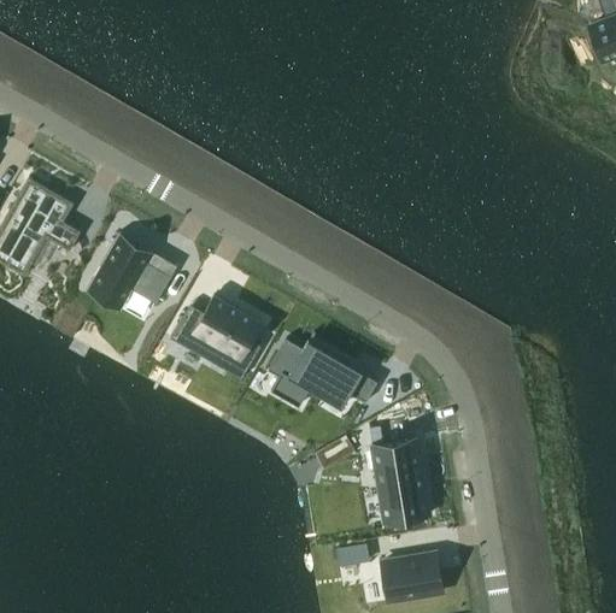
[(615,17),(590,28),(602,62),(615,56),(615,17)]
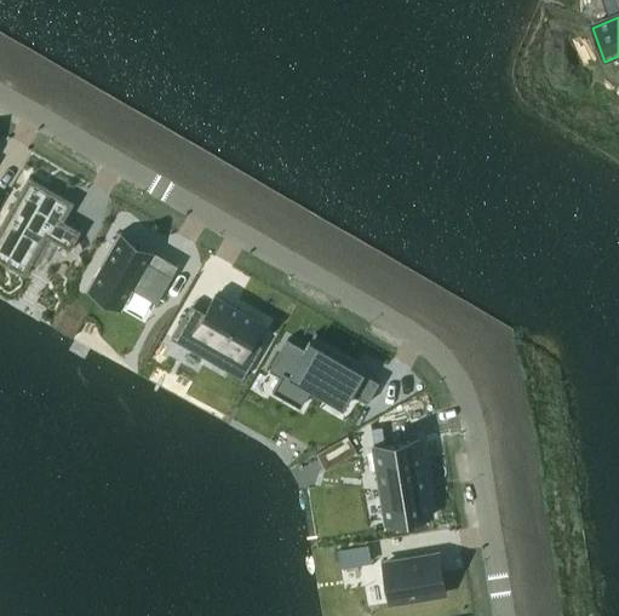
[(29,179),(0,228),(0,247),(32,265),(46,240),(69,253),(80,234),(63,224),(74,206),(29,179)]
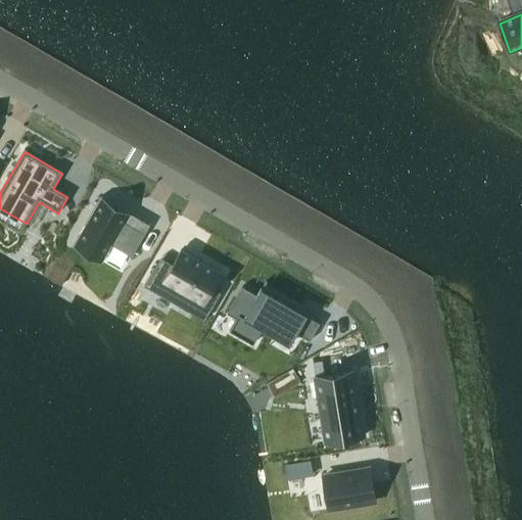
[(77,240),(73,247),(75,248),(79,241),(106,256),(113,244),(132,254),(130,257),(132,258),(133,255),(145,234),(149,227),(148,226),(144,233),(113,216),(116,209),(101,201),(102,199),(101,198),(100,200),(77,240)]
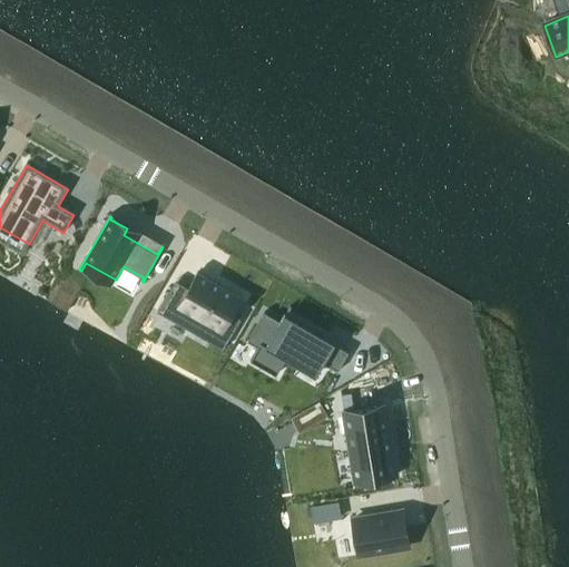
[(172,289),(157,313),(196,336),(204,323),(231,338),(241,321),(233,315),(242,300),(197,274),(185,295),(172,289)]
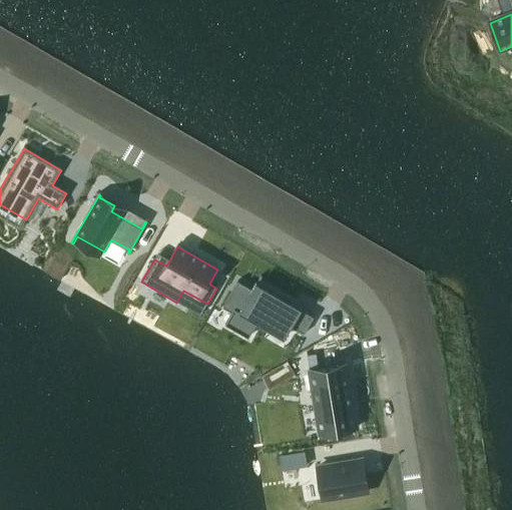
[(237,283),(222,309),(231,314),(224,326),(248,340),(258,325),(270,331),(285,340),(291,328),(301,334),(301,335),(304,337),(314,319),(301,312),(302,310),(256,284),(251,291),(237,283)]
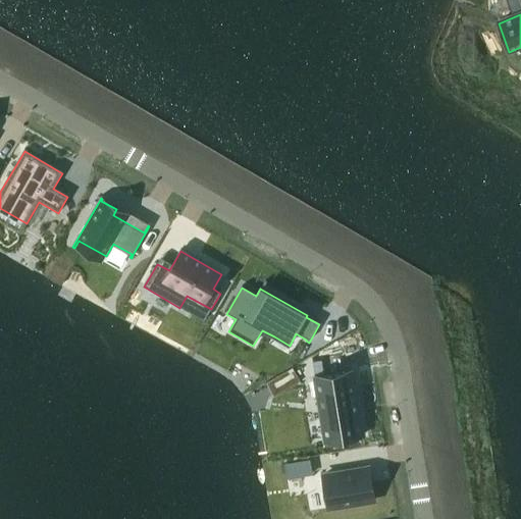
[(314,378),(323,377),(321,362),(311,364),(314,378)]
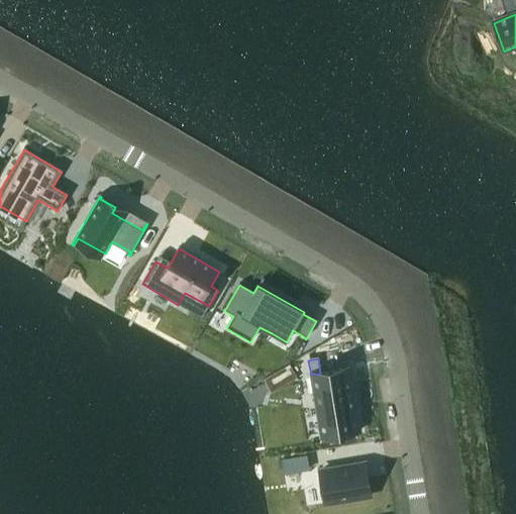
[(348,369),(311,375),(321,439),(359,433),(348,369)]
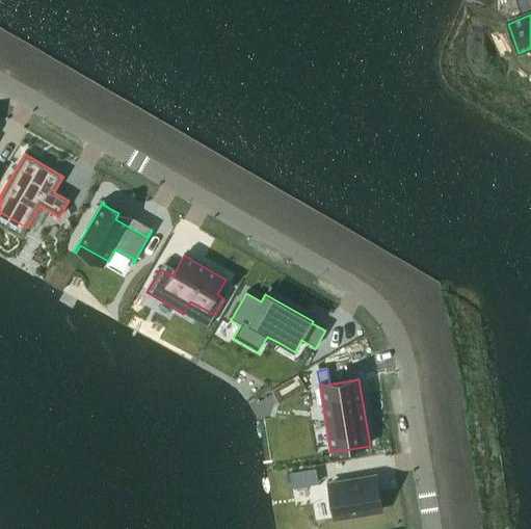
[(292,490),(318,485),(315,470),(289,474),(292,490)]
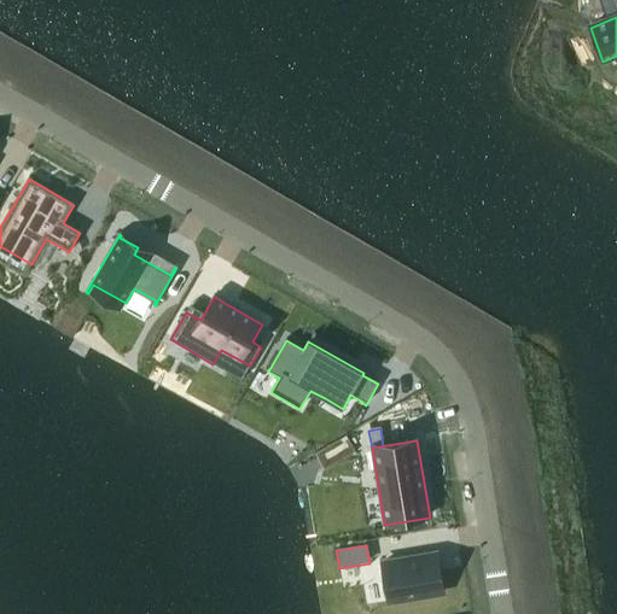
[(436,555),(382,565),(389,604),(442,595),(436,555)]
